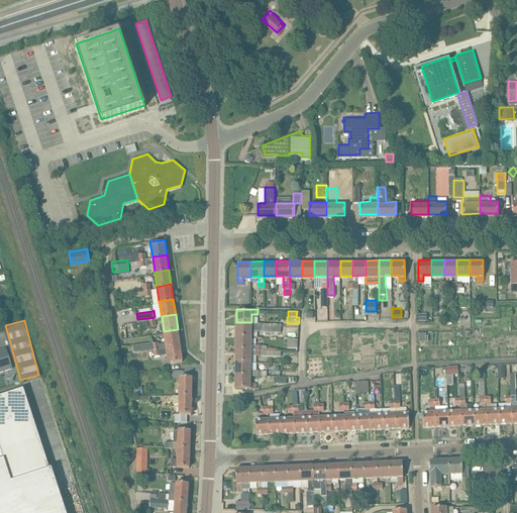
[(281,322),(251,322),(236,322),(236,334),(250,334),(262,335),(262,329),(281,330),(281,322)]
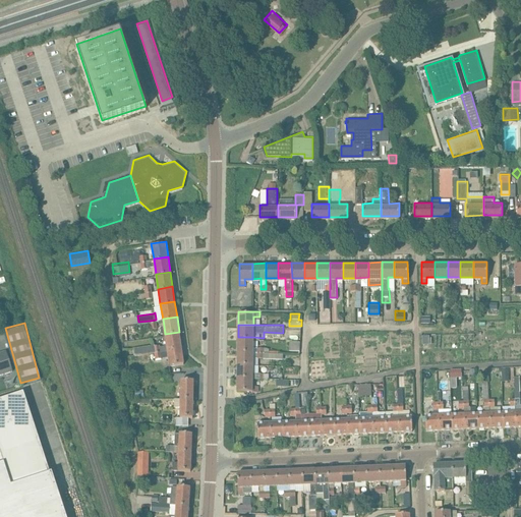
[(181,346),(179,332),(165,334),(166,343),(160,344),(160,343),(155,343),(155,342),(132,345),(134,353),(146,351),(147,351),(154,350),(161,349),(167,348),(181,346)]
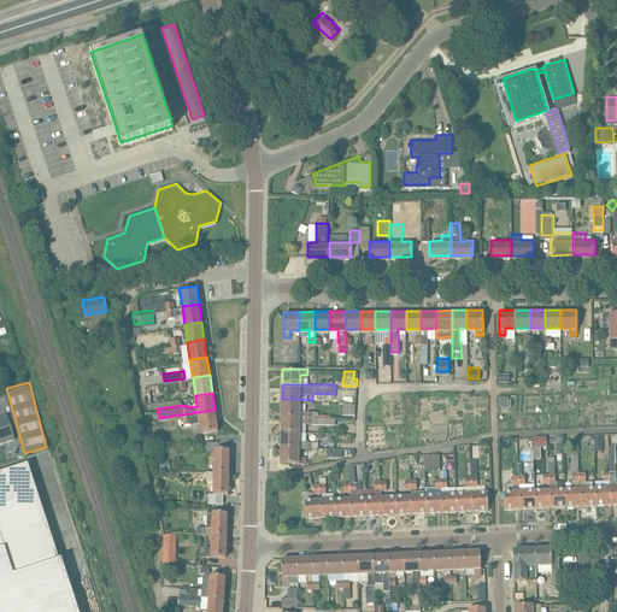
[(299,409),(299,399),(282,399),(281,415),(318,415),(318,410),(315,409),(299,409)]
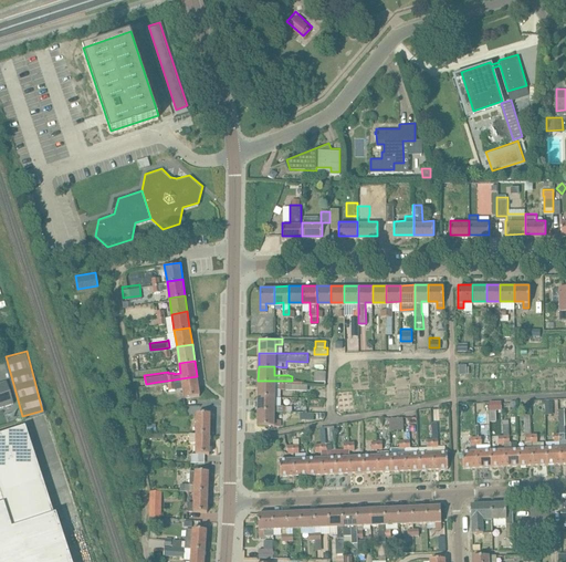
[(325,368),(314,368),(314,378),(325,378),(325,368)]
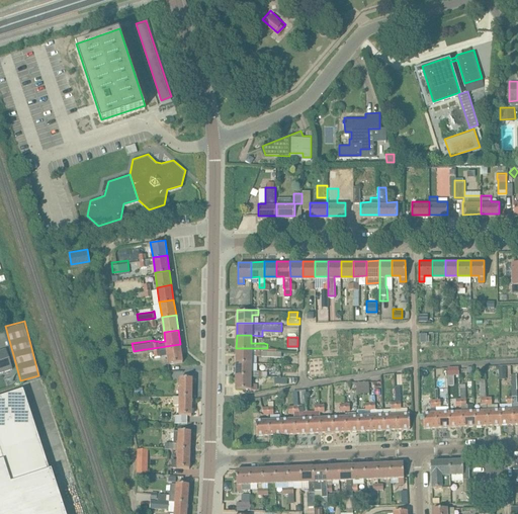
[(182,359),(180,344),(166,346),(168,361),(182,359)]
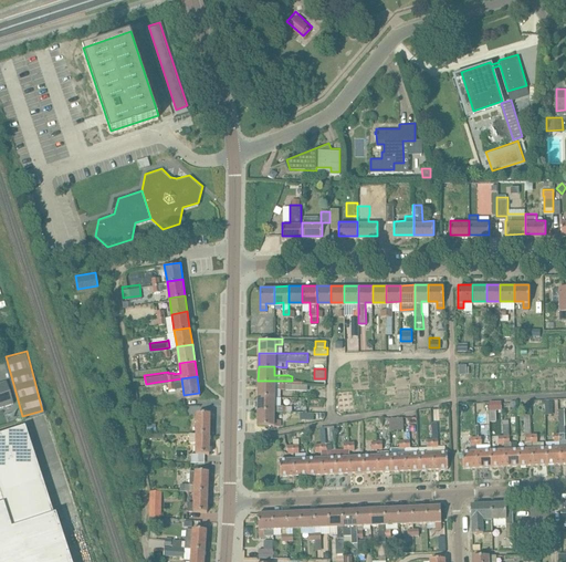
[(0,404),(13,401),(7,380),(0,381),(0,404)]
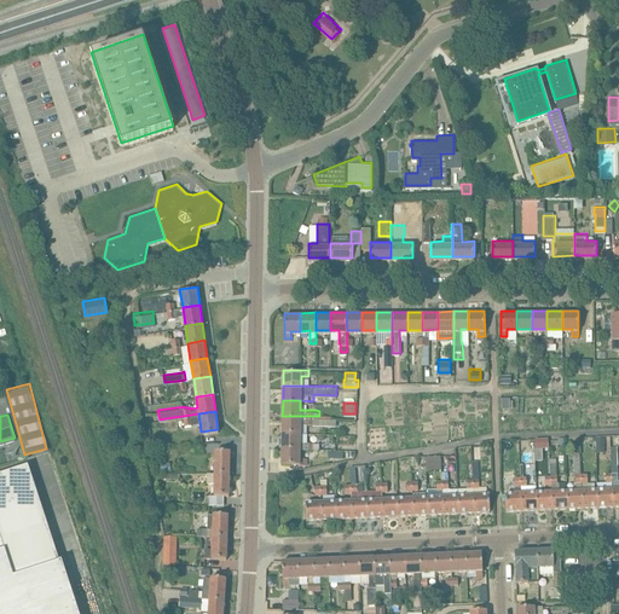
[(319,417),(319,416),(282,416),(282,432),(300,432),(300,422),(312,423),(323,424),(323,417),(319,417)]
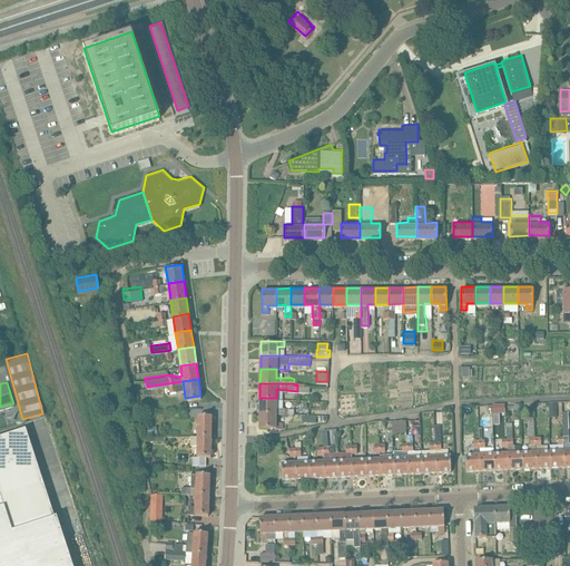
[(276,407),(276,398),(259,398),(259,411),(276,411),(287,412),(287,407),(276,407)]
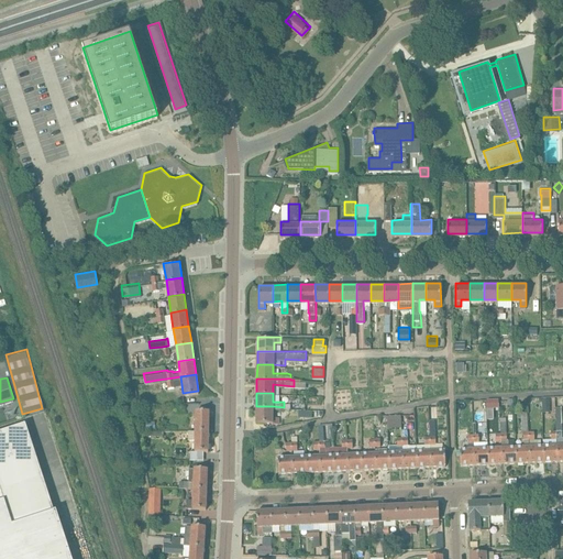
[(553,394),(541,394),(541,407),(553,406),(553,394)]
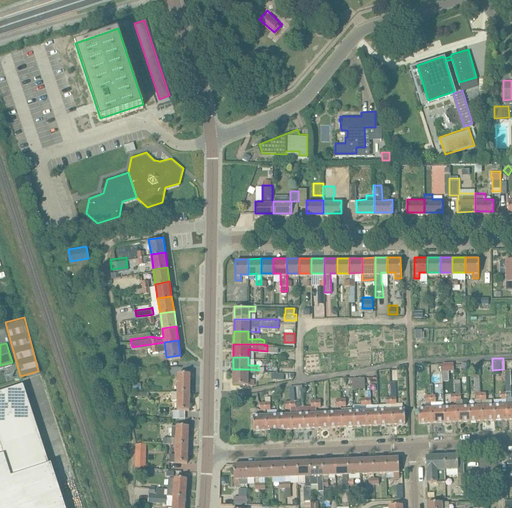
[(248,377),(248,369),(233,369),(233,382),(254,383),(254,377),(248,377)]
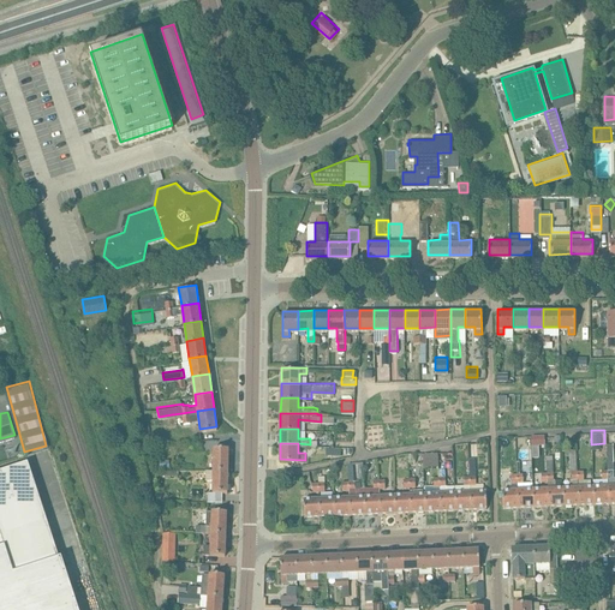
[(228,446),(216,446),(213,446),(213,467),(228,468),(228,446)]
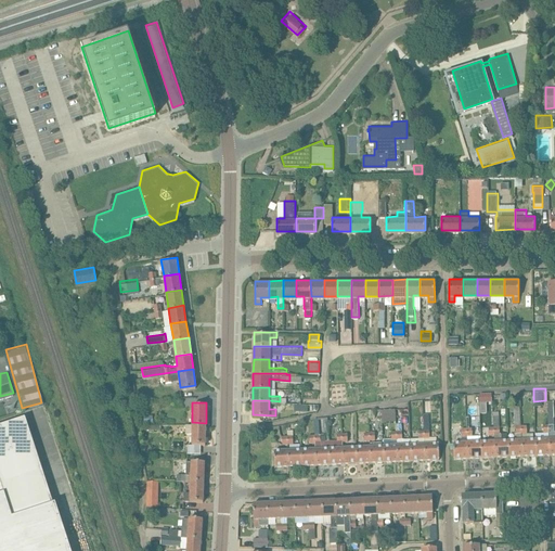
[(521,432),(521,423),(520,407),(519,404),(510,404),(510,409),(514,409),(514,424),(516,424),(516,431),(514,431),(514,437),(508,438),(508,453),(523,453),(521,437),(521,432)]
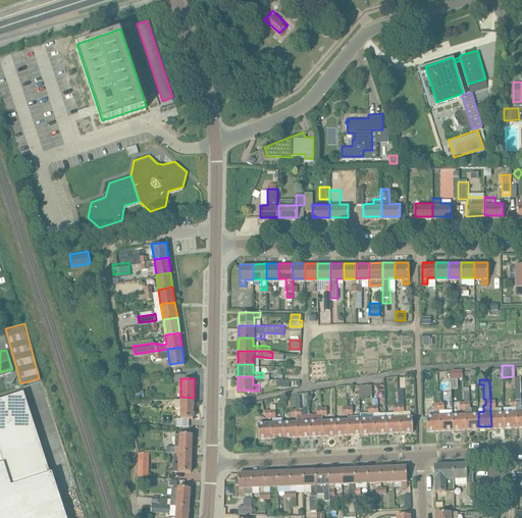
[(371,393),(371,381),(357,381),(358,393),(371,393)]
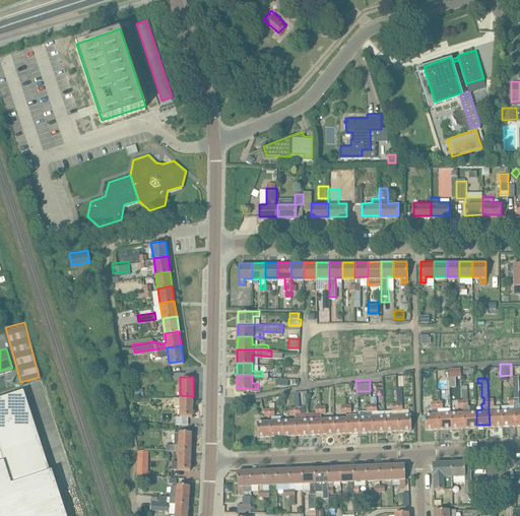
[(476,410),(469,410),(469,404),(468,403),(467,383),(462,383),(462,386),(462,396),(462,397),(464,426),(476,425),(476,410)]
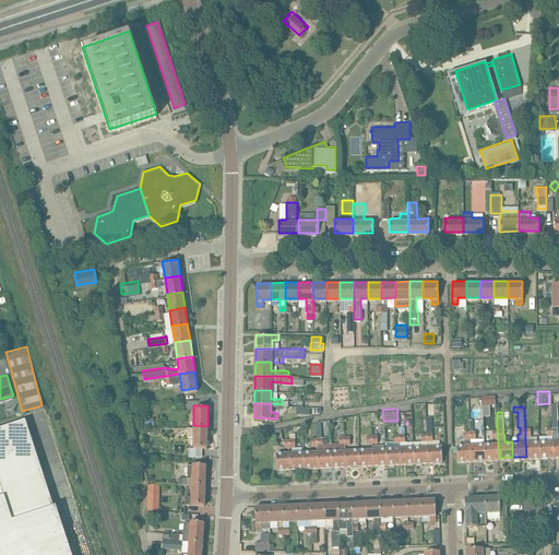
[(329,433),(328,417),(324,417),(324,418),(316,420),(317,436),(317,443),(322,443),(322,436),(325,436),(325,433),(329,433)]
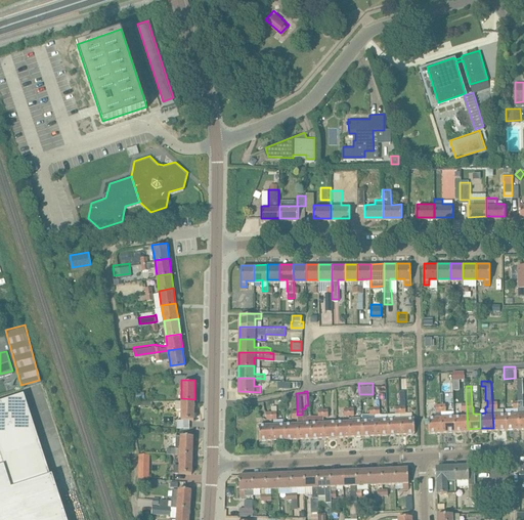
[(4,464),(0,465),(0,519),(67,519),(52,473),(50,474),(24,392),(0,399),(0,451),(0,453),(4,464)]
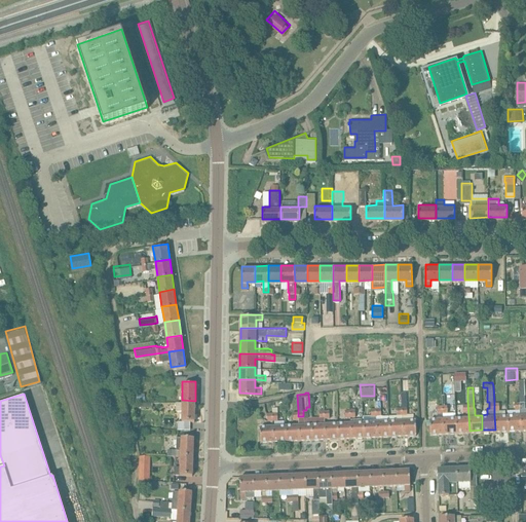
[(195,401),(182,400),(176,400),(176,408),(181,408),(181,419),(194,419),(195,401)]
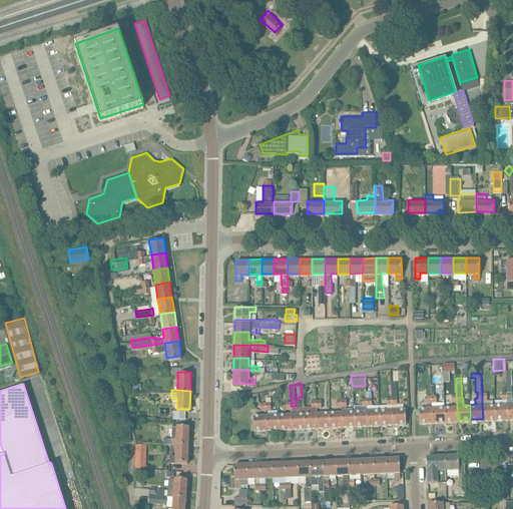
[(261,408),(266,408),(266,391),(254,391),(254,402),(261,401),(261,408)]
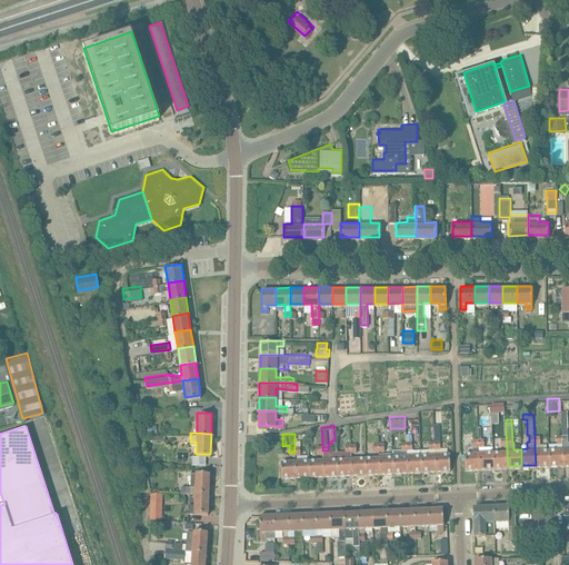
[(493,467),(508,466),(506,435),(501,435),(501,443),(499,443),(500,449),(492,450),(493,467)]
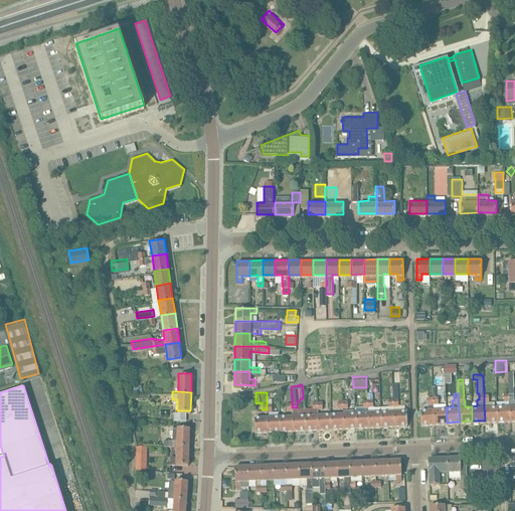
[(318,428),(318,412),(318,407),(317,399),(312,399),(313,405),(305,405),(305,413),(306,429),(318,428)]
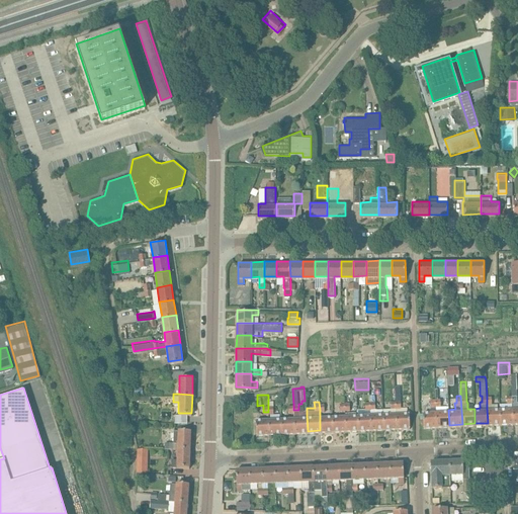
[(488,423),(500,422),(500,407),(487,408),(488,423)]
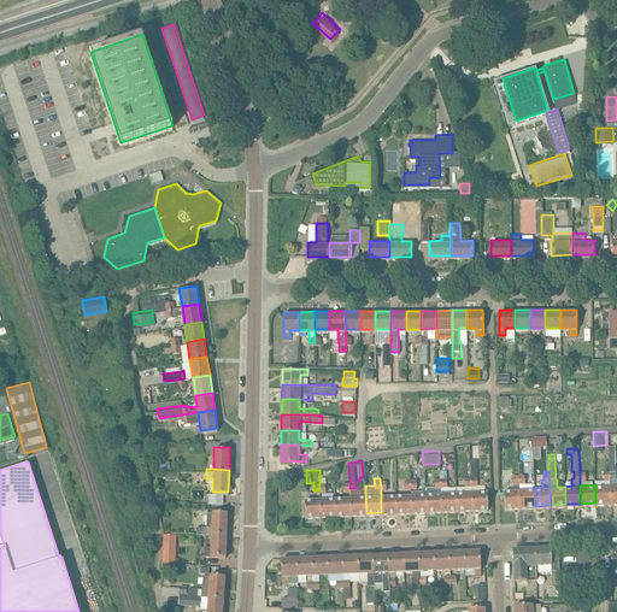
[(595,502),(611,502),(610,484),(595,484),(595,502)]
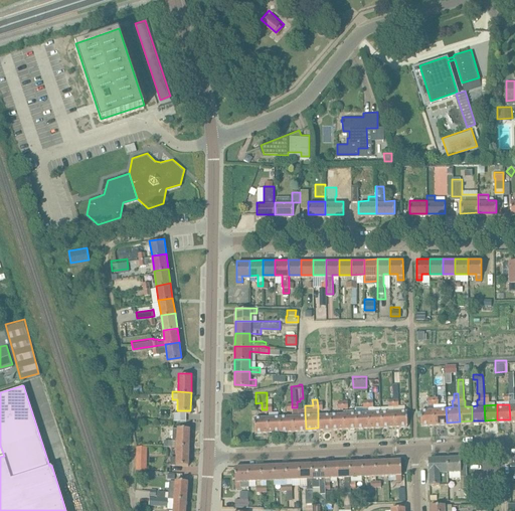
[(421,423),(435,422),(434,407),(420,408),(421,423)]
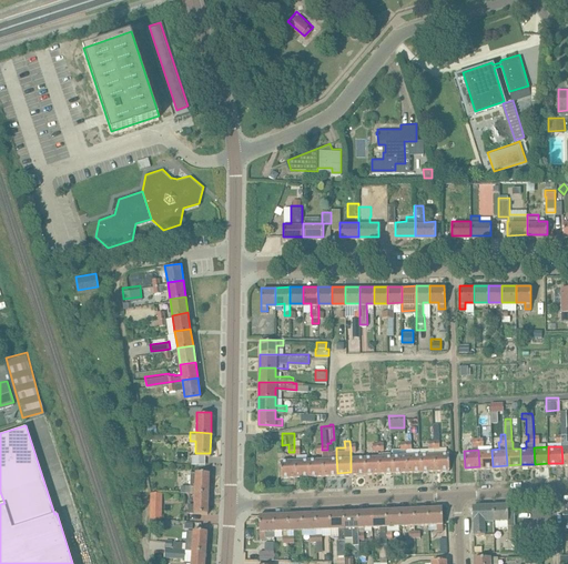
[(479,466),(493,466),(492,450),(478,450),(479,466)]
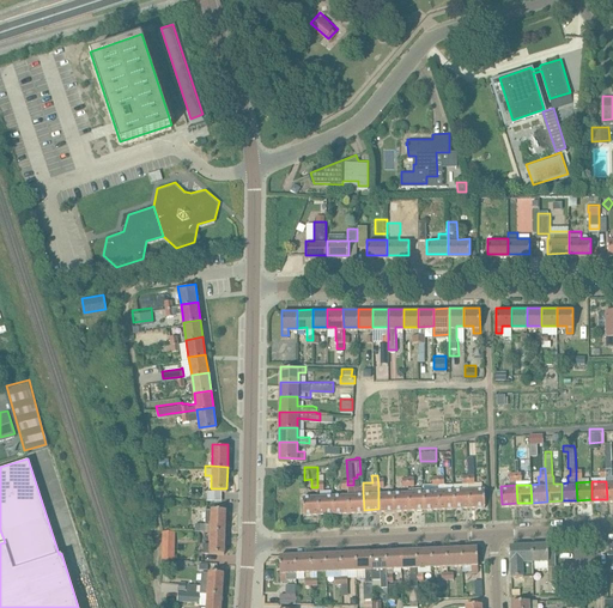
[(469,505),(485,504),(484,486),(468,487),(469,505)]
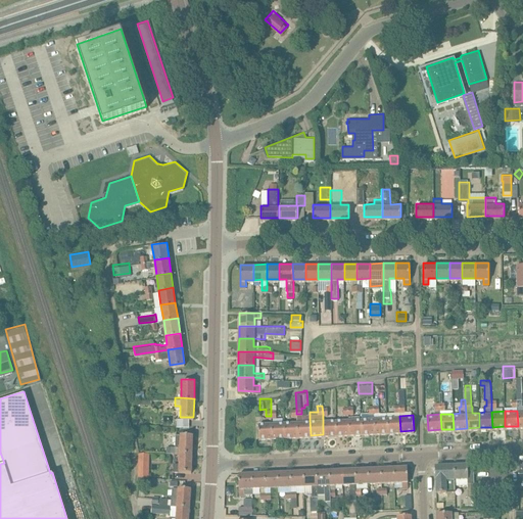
[(387,431),(400,431),(399,416),(387,417),(387,431)]
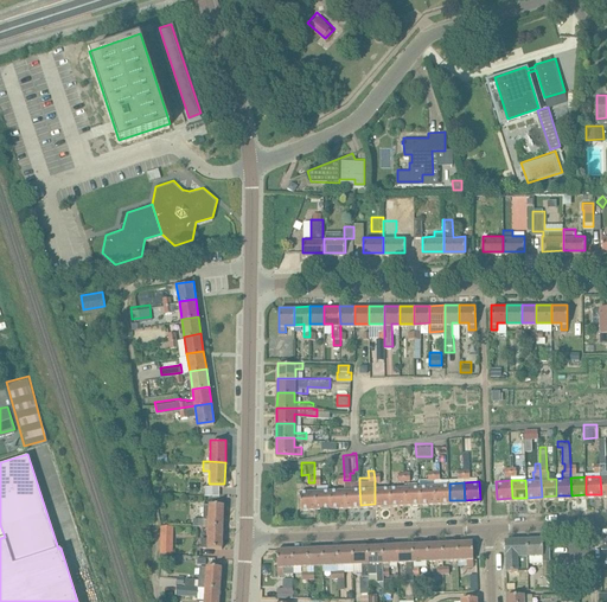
[(420,501),(435,501),(434,484),(420,485),(420,501)]
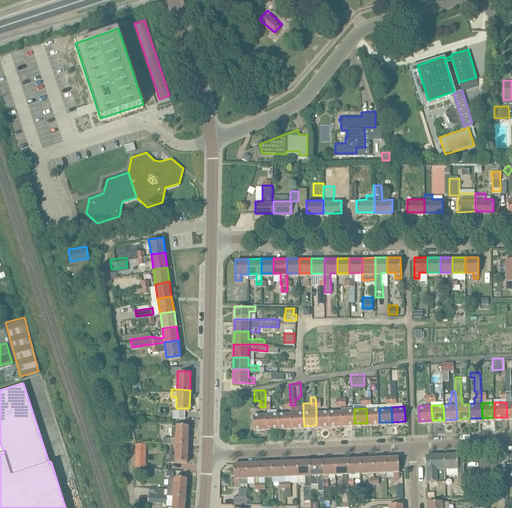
[(367,423),(379,422),(379,408),(366,408),(367,423)]
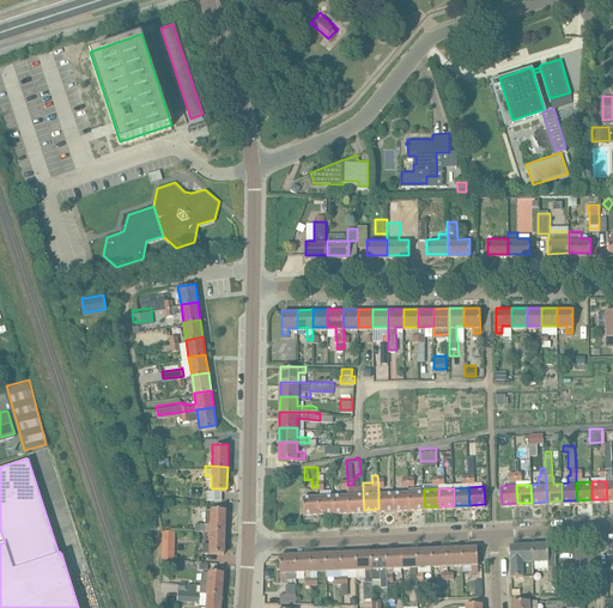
[(394,509),(410,508),(408,490),(393,491),(394,509)]
